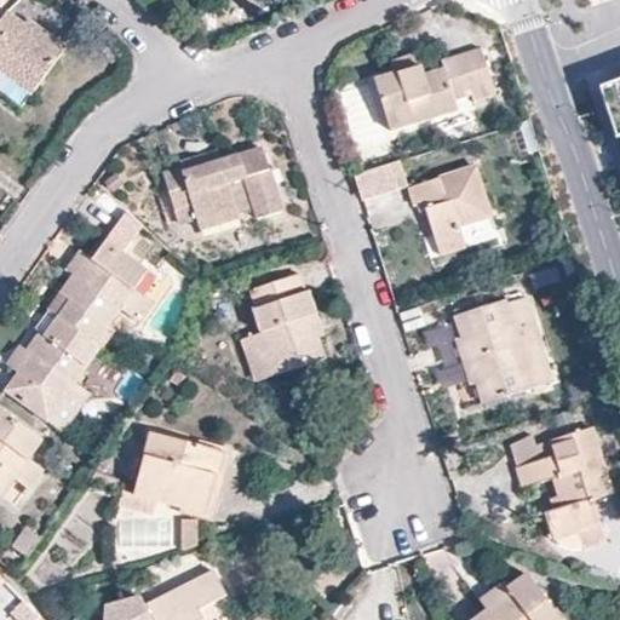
[(24,24),(7,11),(0,19),(0,21),(0,72),(32,96),(67,47),(47,33),(44,38),(24,24)]
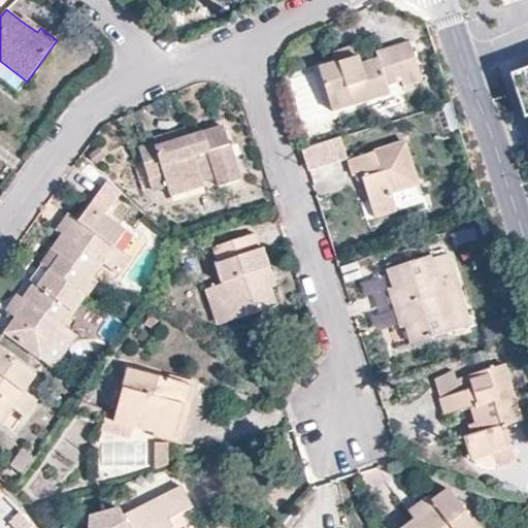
[(24,15),(21,21),(37,32),(40,28),(24,15)]
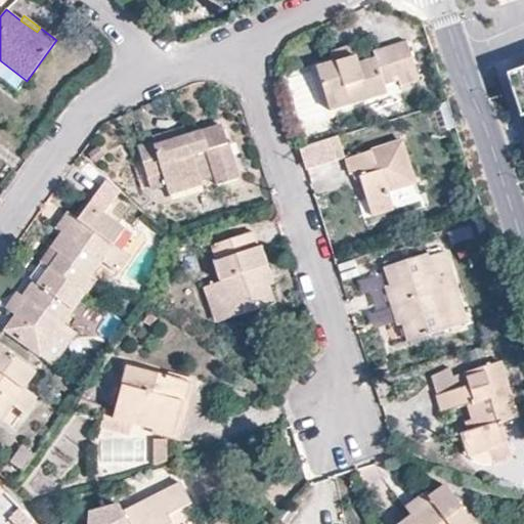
[(355,56),(336,63),(317,69),(332,111),(385,92),(383,85),(399,79),(401,86),(419,80),(405,42),(374,52),(375,57),(357,62),(355,56)]
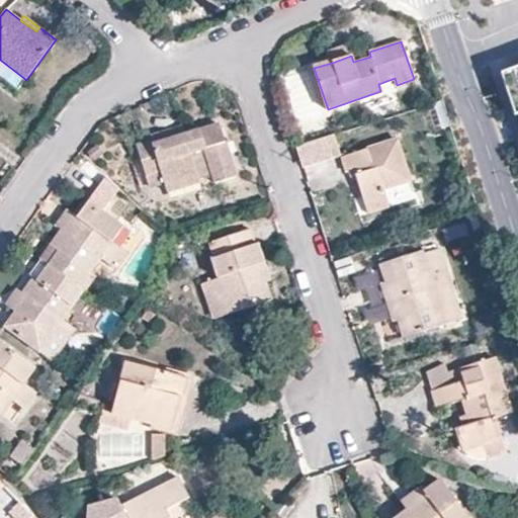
[(328,50),(332,63),(351,56),(348,45),(328,50)]
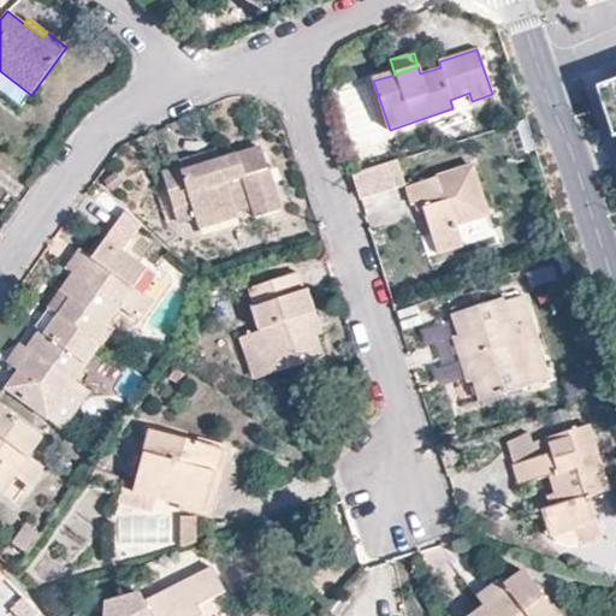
[(615,78),(597,86),(612,136),(615,135),(615,78)]
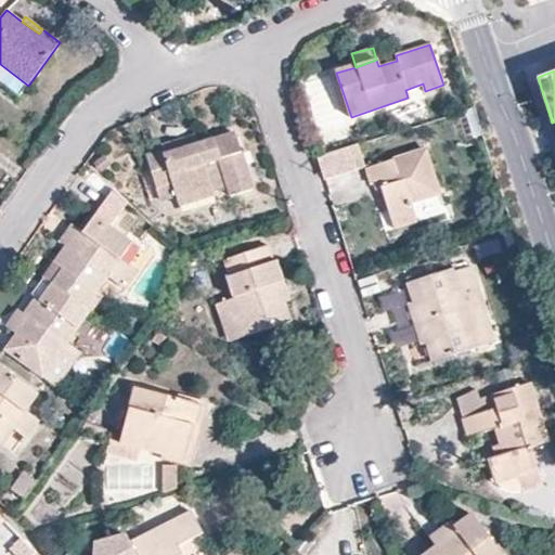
[(165,155),(163,151),(145,155),(162,199),(176,194),(177,198),(211,188),(204,166),(218,160),(230,196),(254,189),(235,132),(197,145),(165,155)]
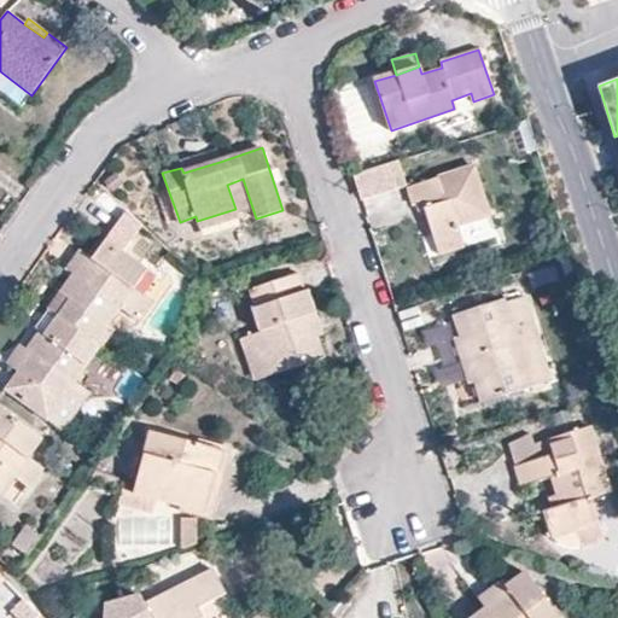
[(180,161),(181,168),(184,173),(220,162),(215,150),(180,161)]
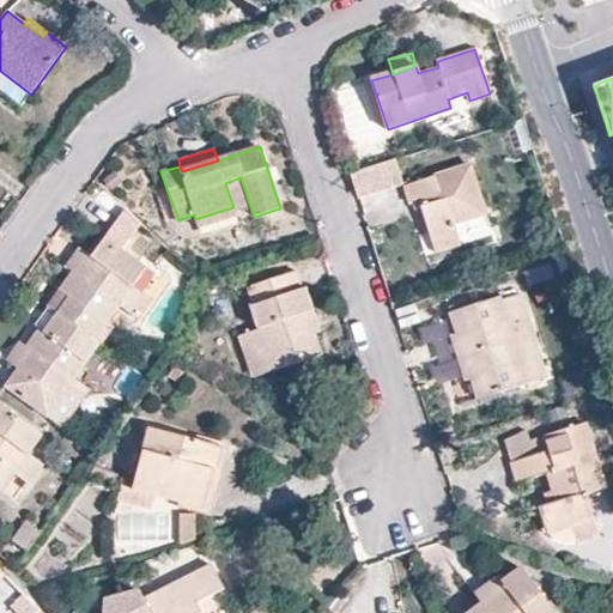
[(352,175),(359,199),(401,187),(394,163),(352,175)]
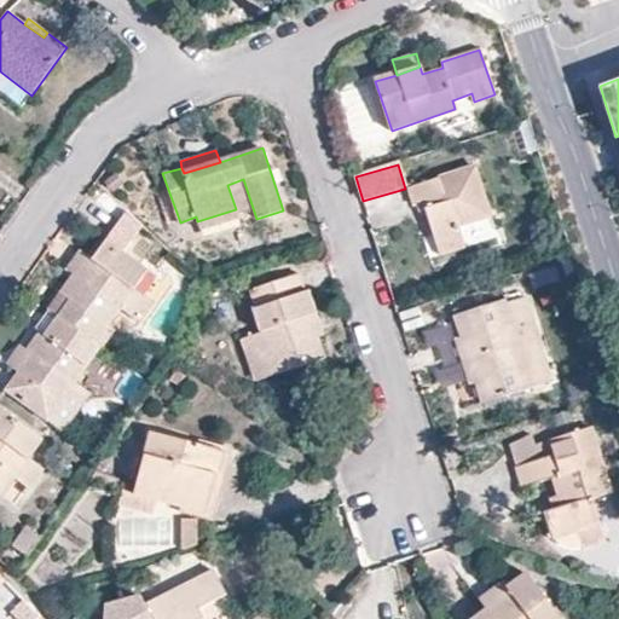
[(414,206),(416,206),(432,201),(434,208),(424,212),(435,243),(462,233),(461,229),(490,219),(473,167),(408,187),(414,206)]
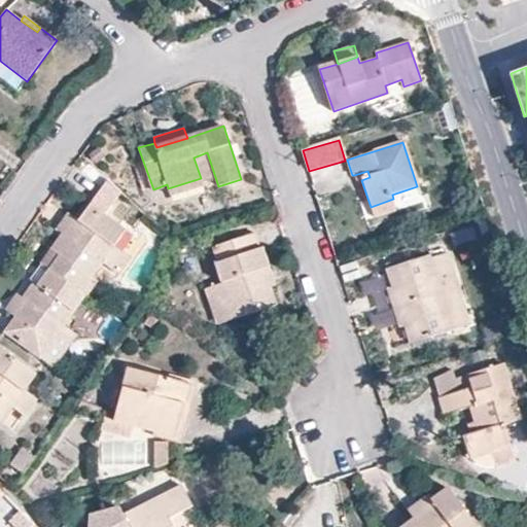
[(367,171),(354,175),(357,182),(361,180),(370,177),(367,171)]
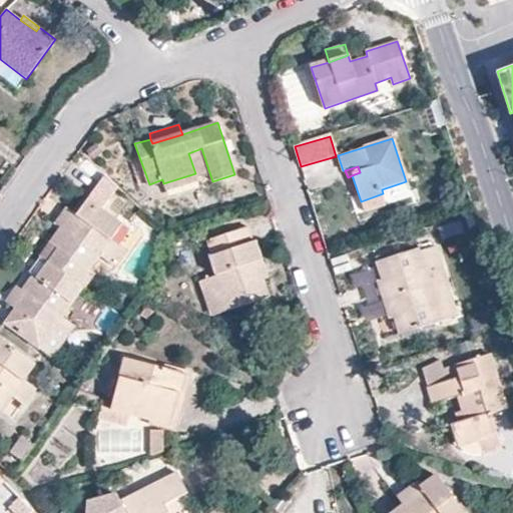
[(78,191),(88,198),(117,218),(129,202),(93,171),(78,191)]
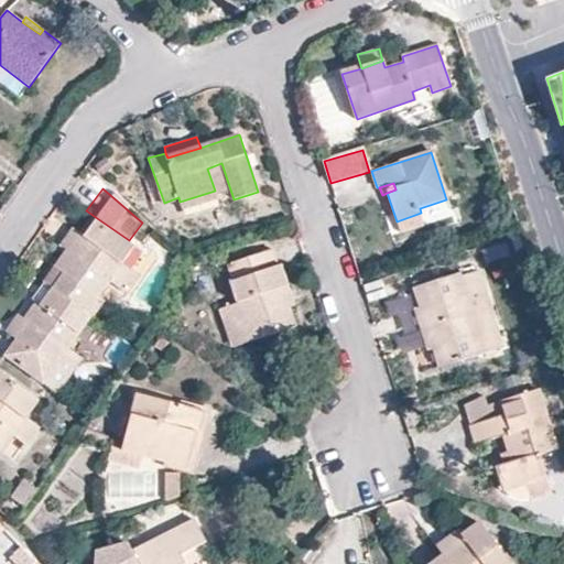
[(215,191),(180,202),(182,209),(218,199),(215,191)]
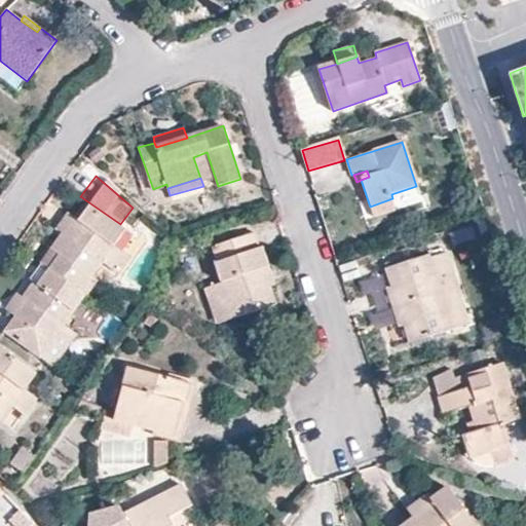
[(397,209),(392,198),(370,207),(373,217),(397,209)]
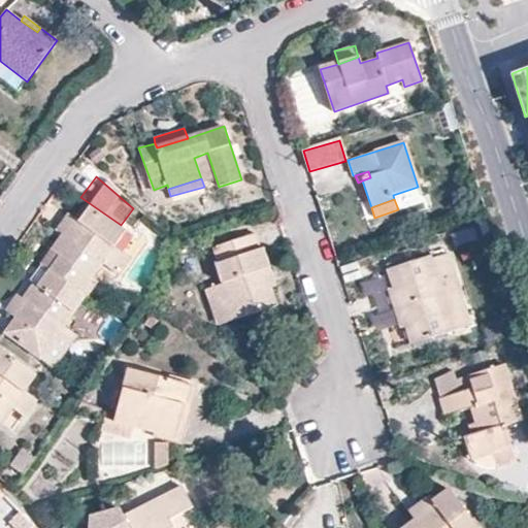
[(59,254),(48,269),(83,293),(93,277),(103,263),(119,273),(130,257),(114,245),(125,229),(121,225),(91,204),(78,222),(69,215),(57,230),(61,233),(52,250),(59,254)]
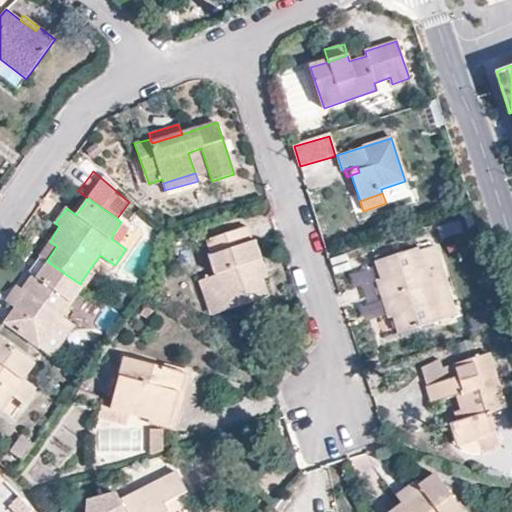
[(208,256),(215,275),(227,310),(269,295),(264,279),(257,260),(263,258),(257,240),(253,240),(248,226),(207,240),(211,255),(208,256)]
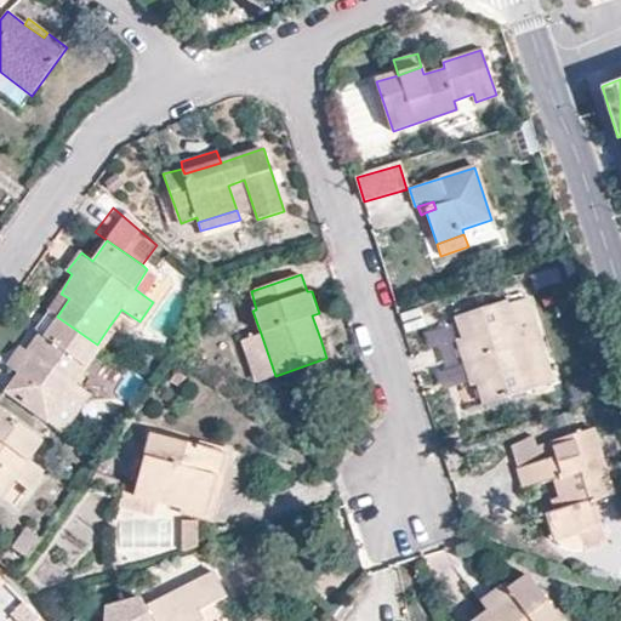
[(507,300),(484,308),(457,317),(454,318),(461,339),(455,341),(461,360),(467,359),(476,383),(482,404),(534,387),(514,330),(535,323),(527,297),(508,303),(507,300)]
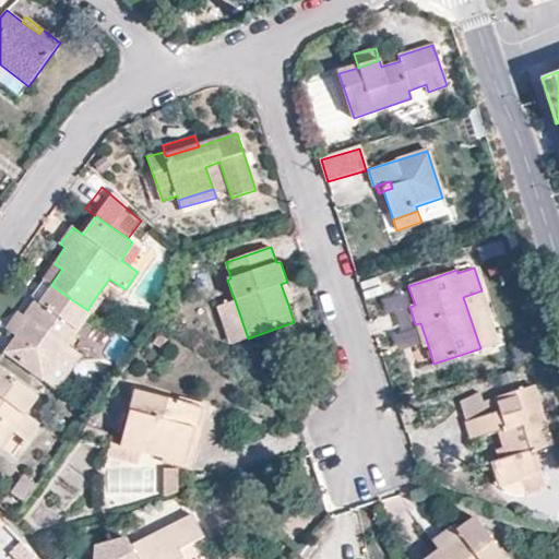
[(412,285),(436,277),(432,271),(409,277),(412,285)]
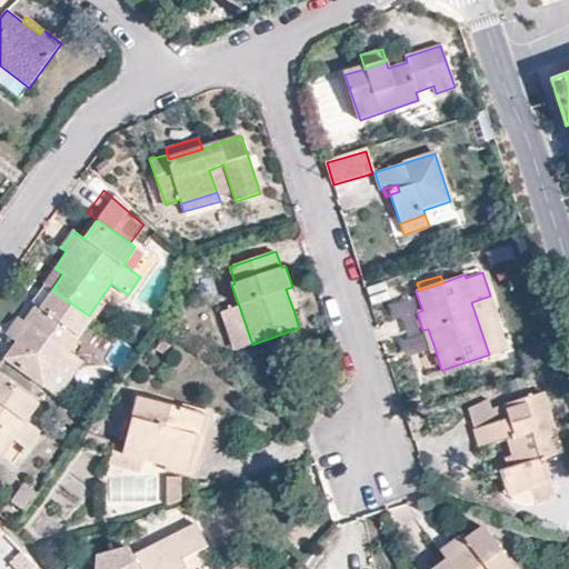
[(52,290),(43,283),(31,302),(36,305),(40,308),(52,290)]
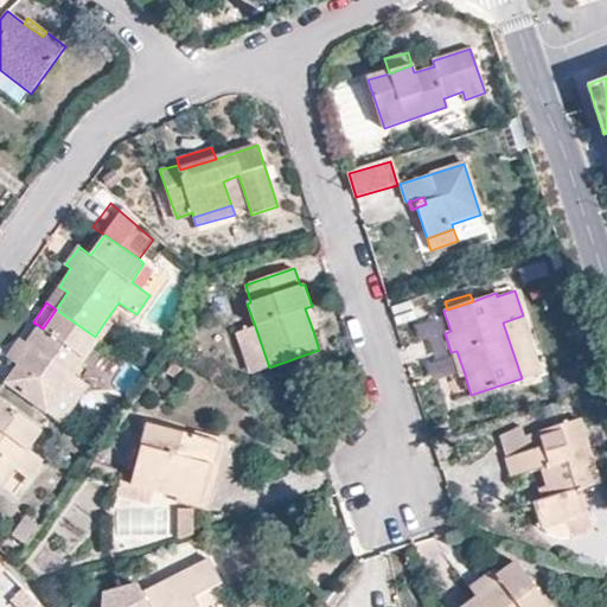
[(319,328),(312,306),(305,308),(313,331),(319,328)]
